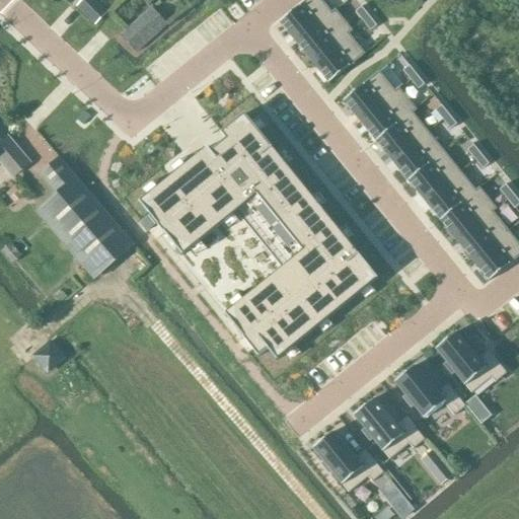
[(93,0),(85,0),(77,8),(93,25),(106,13),(93,0)]
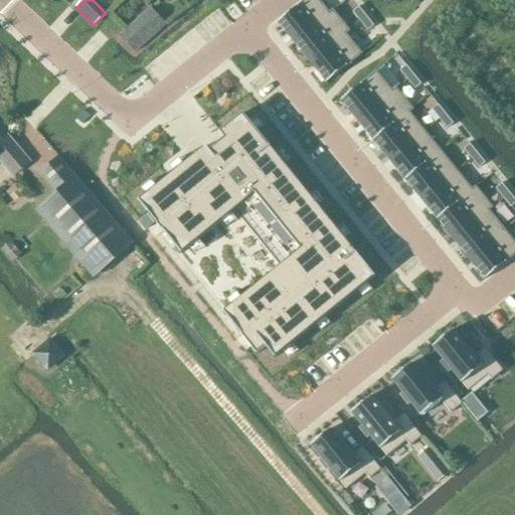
[(319,0),(304,0),(277,22),(278,23),(279,23),(295,42),(334,10),(333,10),(330,13),(319,0)]
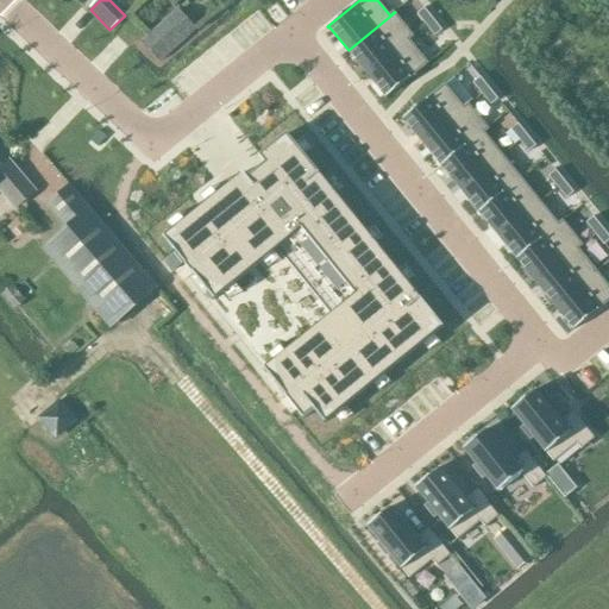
[(161,63),(198,30),(179,8),(142,42),(161,63)]
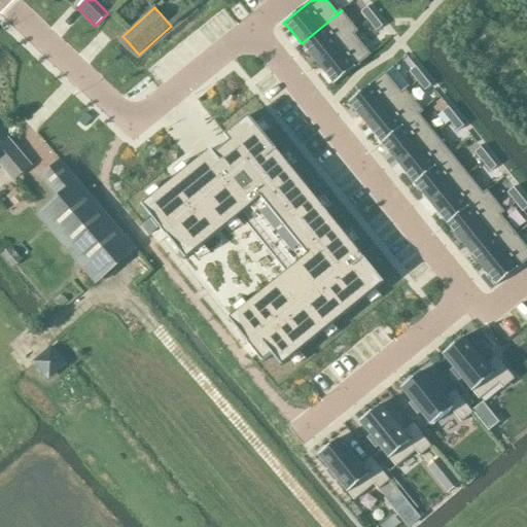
[(367,7),(361,12),(369,22),(375,16),(367,7)]
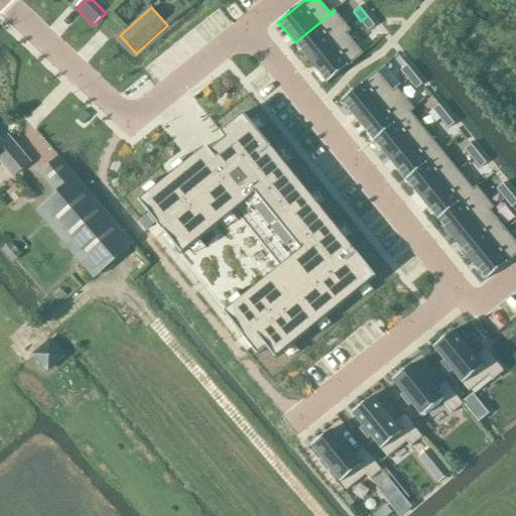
[(335,10),(295,42),(310,62),(350,30),(335,10)]
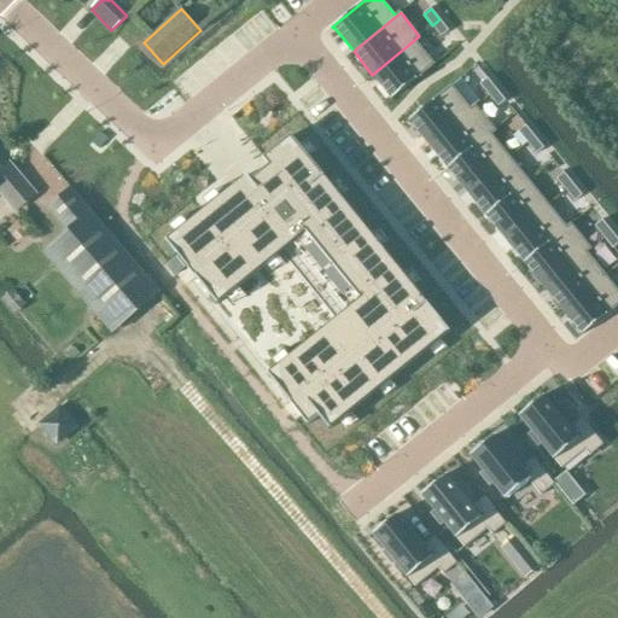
[(439,19),(432,25),(442,38),(449,30),(439,19)]
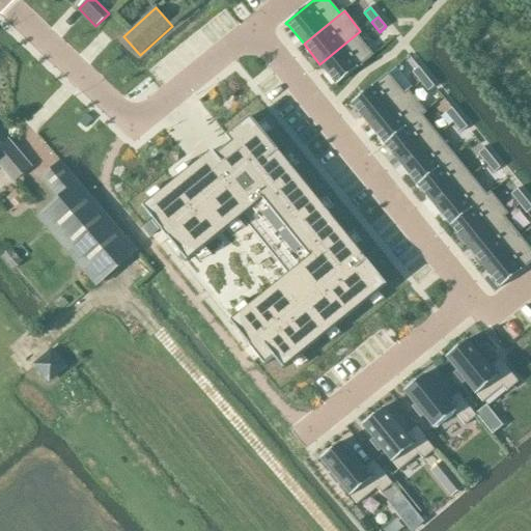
[(360,31),(319,64),(336,84),(335,84),(336,85),(373,55),(357,34),(361,31),(360,31)]
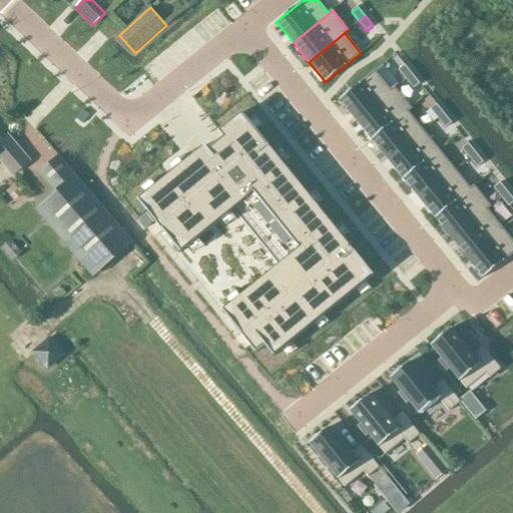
[(405,65),(399,70),(406,79),(413,74),(405,65)]
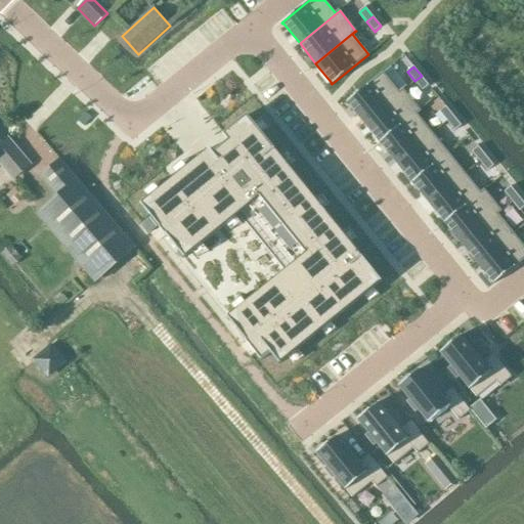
[(383,73),(346,102),(347,103),(348,102),(364,123),(400,93),(383,73)]
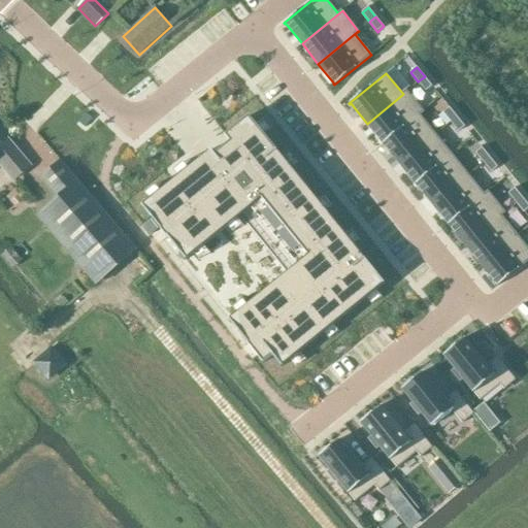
[(425,76),(418,81),(426,92),(432,87),(425,76)]
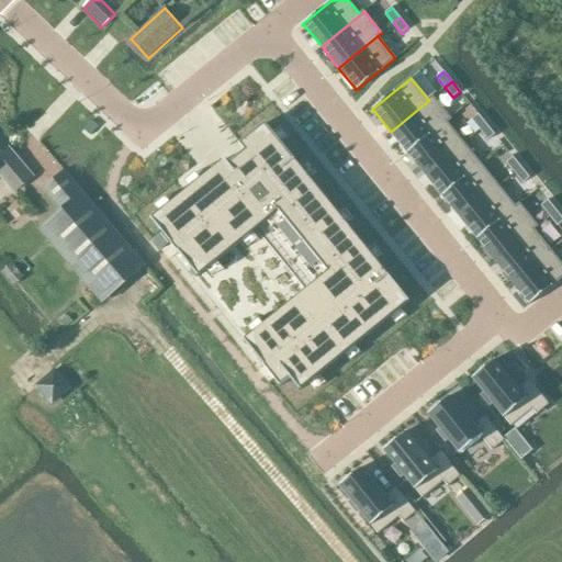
[(429,100),(391,132),(407,153),(447,122),(450,117),(434,97),(429,100)]
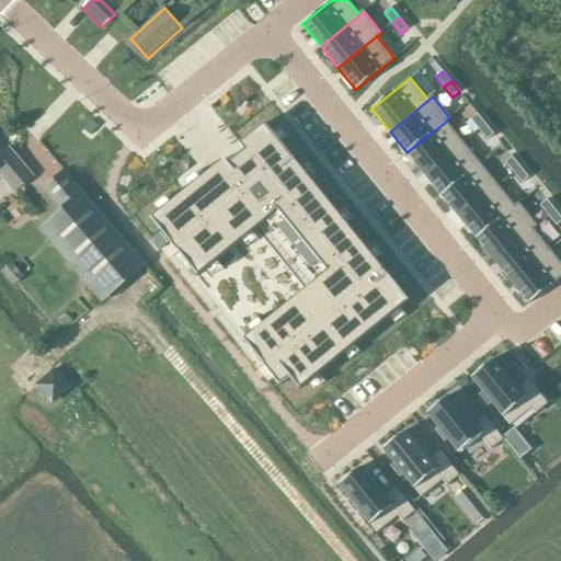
[(478,114),(470,119),(479,129),(485,124),(478,114)]
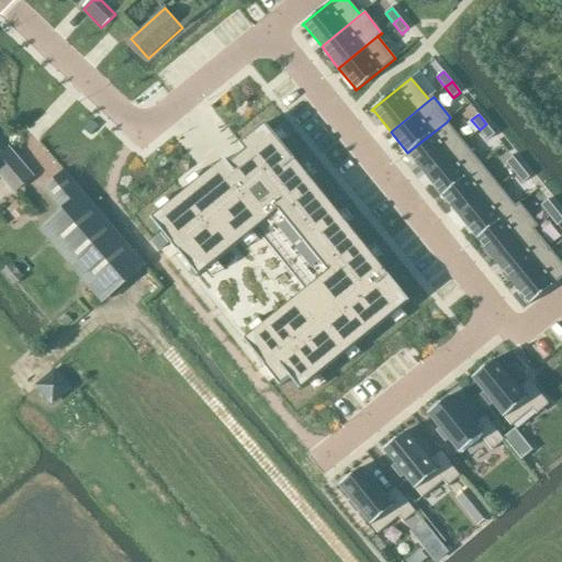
[(90,136),(99,126),(92,121),(85,131),(90,136)]
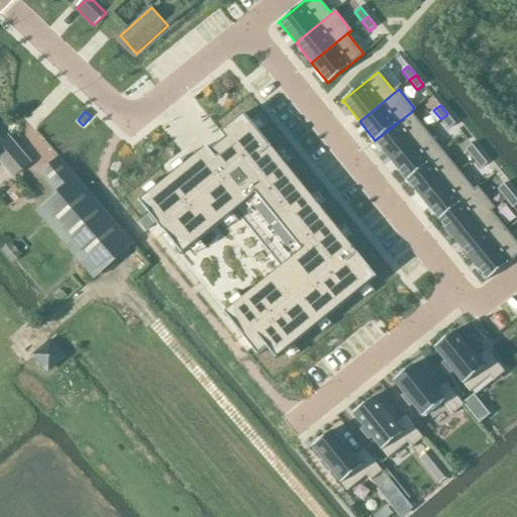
[(411,112),(375,140),(391,161),(427,131),(411,112)]
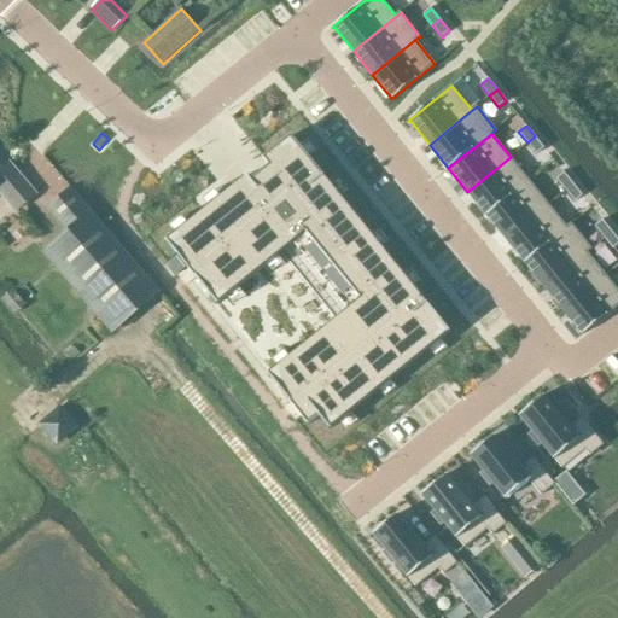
[(176,233),(167,242),(217,304),(228,297),(239,287),(267,264),(279,256),(283,252),(336,320),(290,357),(278,367),(268,374),(309,425),(320,417),(330,430),(340,421),(351,412),(379,389),(391,380),(430,349),(441,339),(450,332),(414,286),(404,274),(382,246),(373,235),(342,197),(332,185),(309,157),(301,146),(292,135),(264,158),(270,165),(252,180),(248,175),(221,198),(209,207),(187,225),(176,233)]
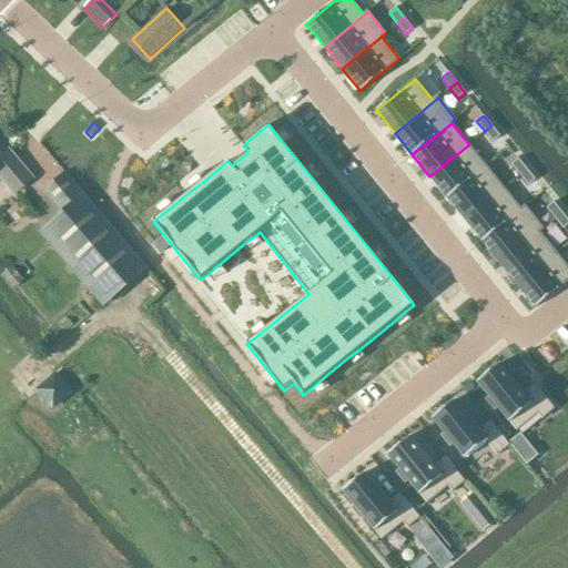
[(492,125),(485,131),(494,142),(500,137),(492,125)]
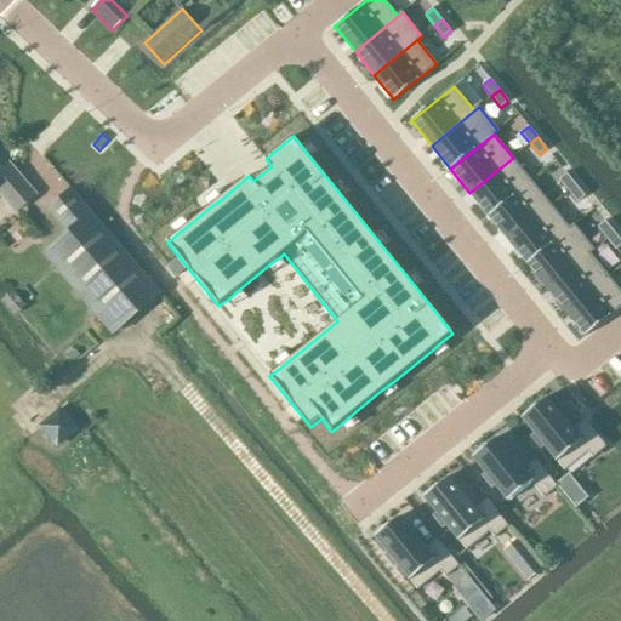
[(513,158),(469,193),(489,216),(531,182),(513,158)]
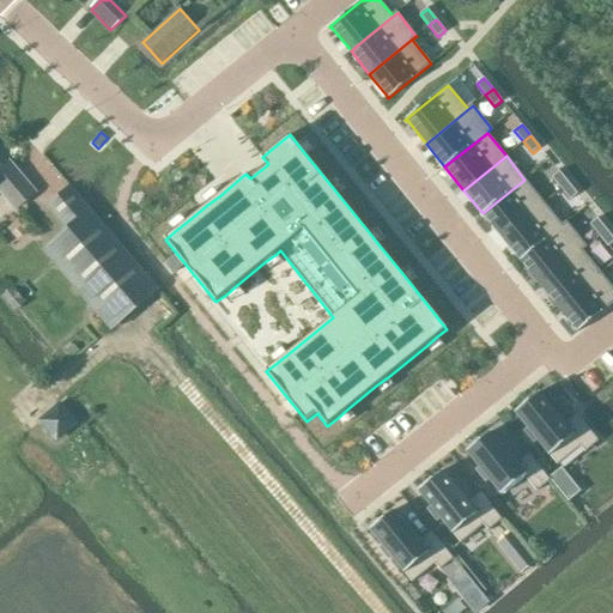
[(0,188),(17,208),(35,193),(8,162),(0,169),(0,188)]
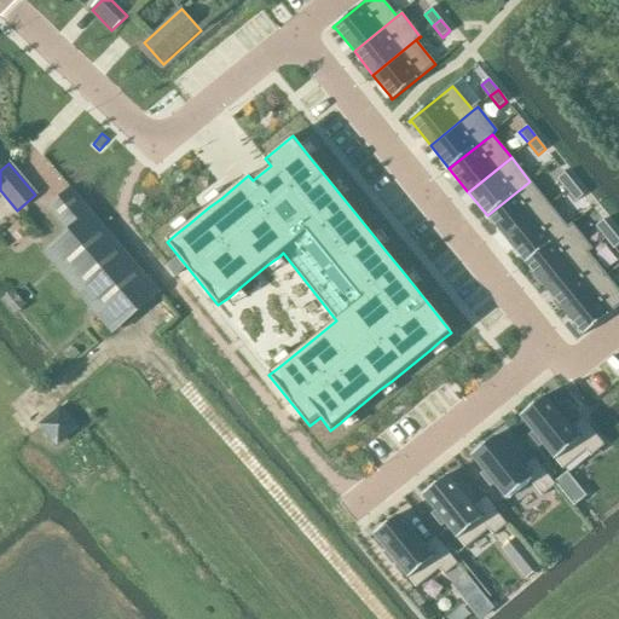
[(565,173),(557,179),(567,191),(574,185),(565,173)]
